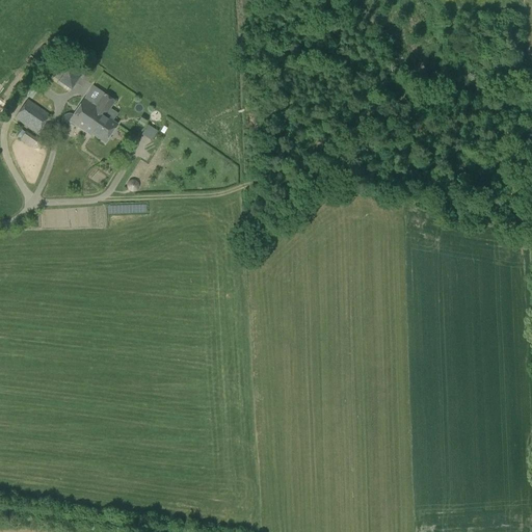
[(82,87),(90,74),(65,57),(52,77),(58,80),(58,81),(71,89),(76,83),(82,87)]
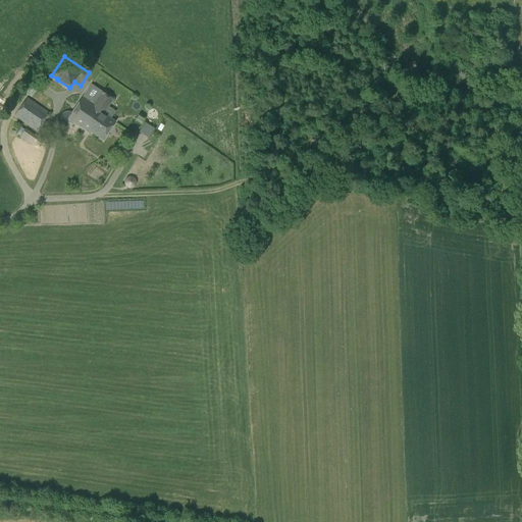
[(99,110),(103,114),(113,100),(92,85),(67,119),(87,133),(89,131),(94,122),(92,120),(99,110)]
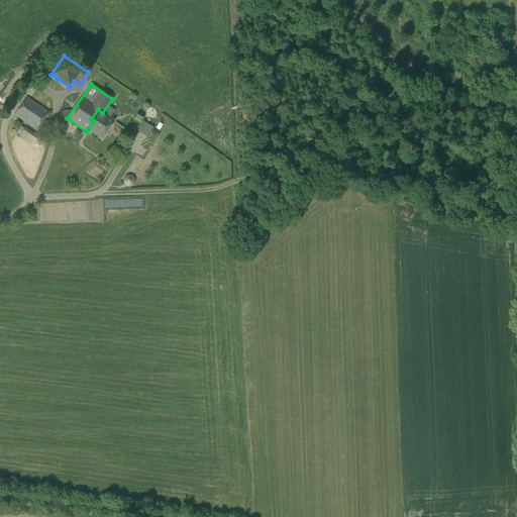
[(36,129),(47,112),(26,98),(15,114),(36,129)]
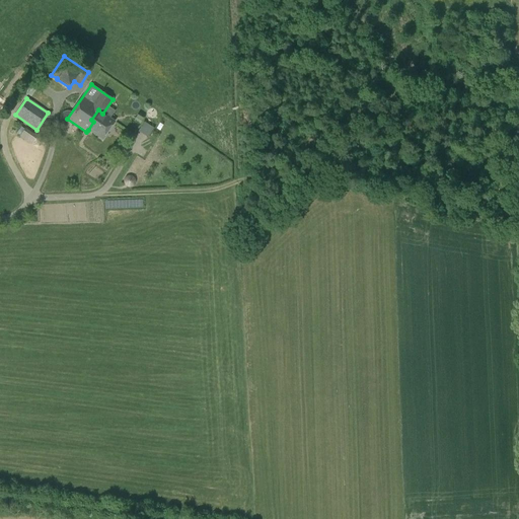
[(115,122),(102,114),(98,109),(91,120),(93,122),(88,130),(101,140),(115,122)]
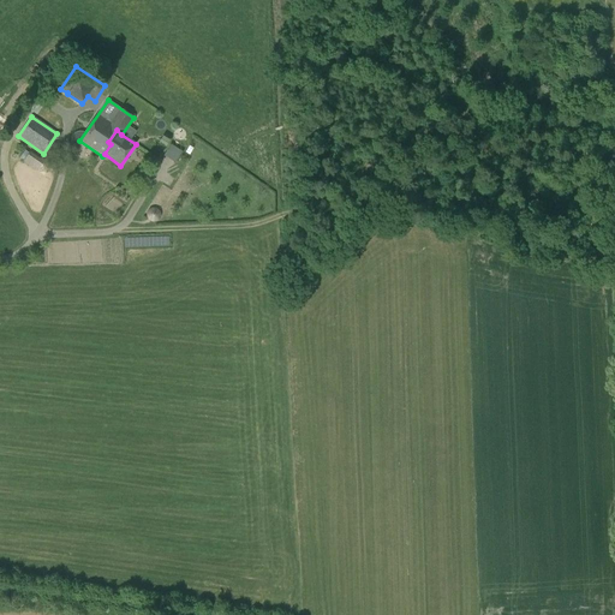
[(175,162),(181,151),(169,143),(162,154),(175,162)]
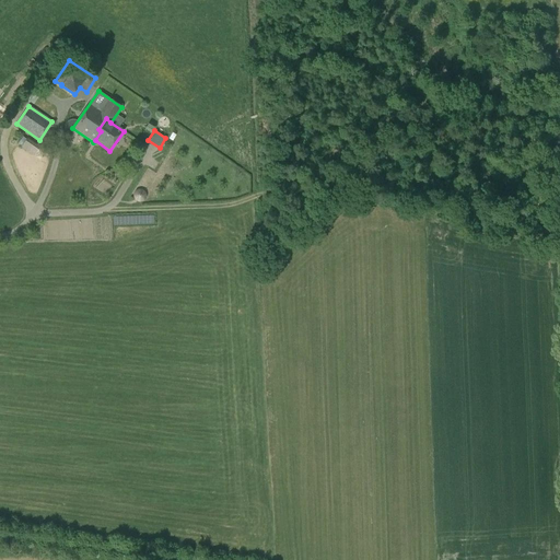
[(33,155),(38,149),(22,138),(18,144),(33,155)]
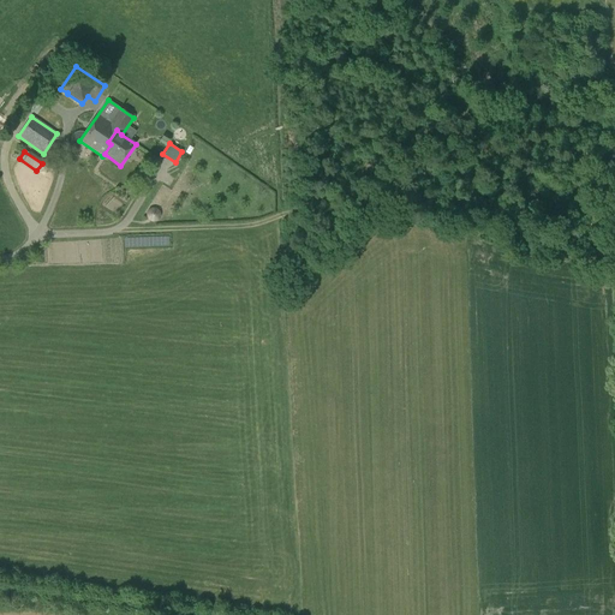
[(358,209),(360,204),(339,193),(336,198),(358,209)]
